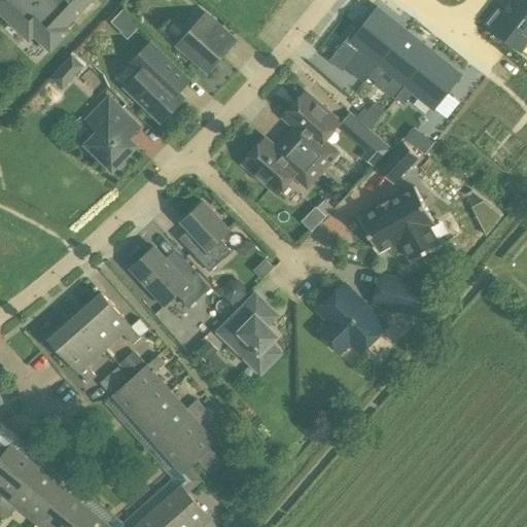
[(0,0),(0,11),(26,36),(30,31),(46,46),(64,29),(60,25),(82,0),(0,0)]
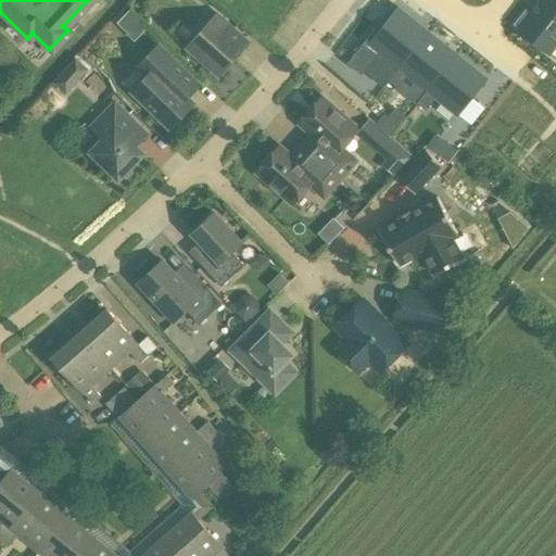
[(529,10),(517,24),(522,28),(521,29),(551,53),(555,46),(555,0),(544,0),(533,14),(529,10)]
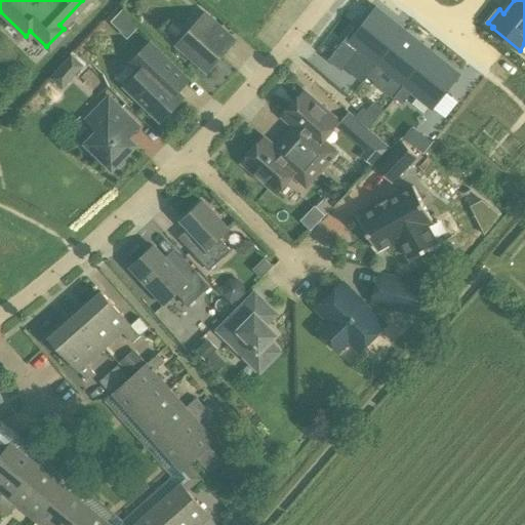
[(357,23),(327,59),(341,71),(358,49),(375,64),(366,75),(367,76),(404,30),(376,7),(361,26),(357,23)]
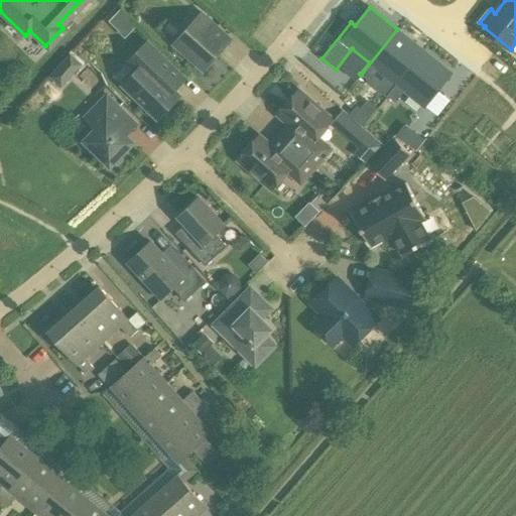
[(120,10),(110,19),(124,34),(133,24),(120,10)]
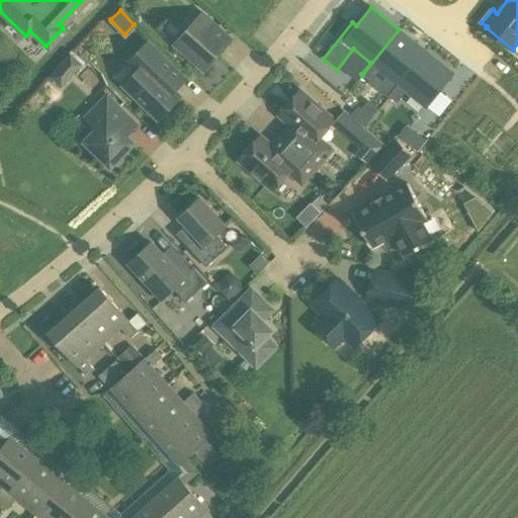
[(203,70),(232,37),(201,11),(173,42),(203,70)]
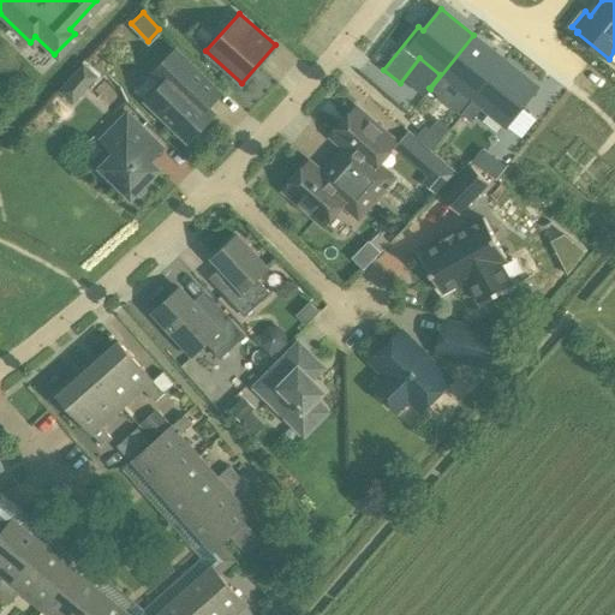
[(473,35),(430,89),(440,96),(451,83),(472,100),(461,113),(463,114),(506,60),(473,35)]
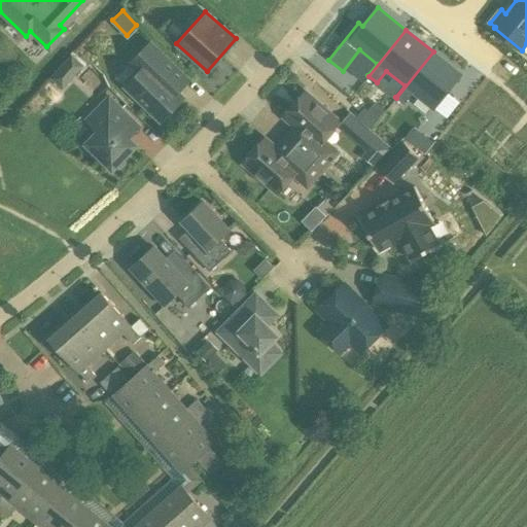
[(180,93),(191,81),(150,41),(130,62),(139,71),(125,85),(160,119),(183,96),(180,93)]
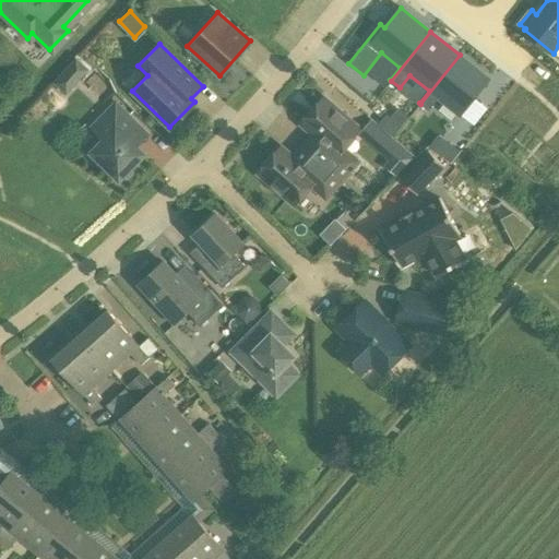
[(460,55),(420,104),(429,110),(438,98),(460,116),(489,79),(460,55)]
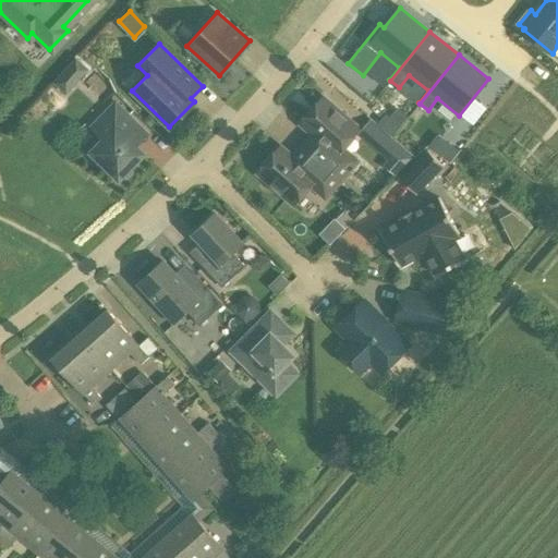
[(74,85),(87,70),(74,58),(60,73),(74,85)]
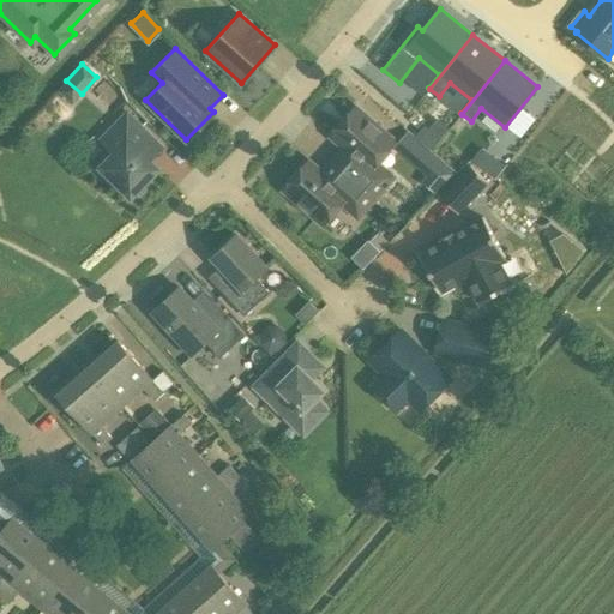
[(332,158),(374,196),(392,175),(375,161),(395,139),(355,106),(330,134),(342,145),(332,158)]
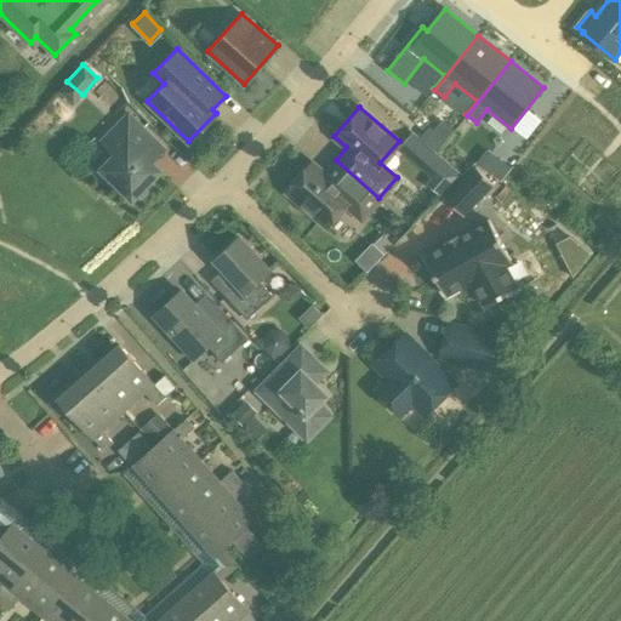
[(147,183),(160,169),(137,147),(149,134),(127,113),(101,141),(110,149),(92,167),(107,182),(112,177),(132,198),(137,193),(141,197),(151,187),(147,183)]
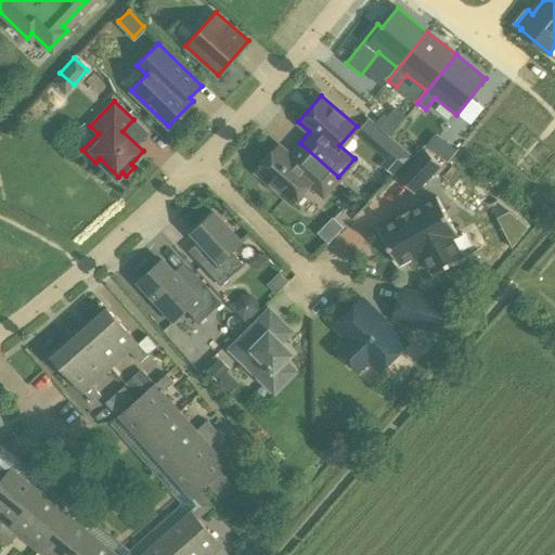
[(323,195),(338,177),(300,143),(291,155),(278,144),(255,170),(292,202),(308,182),(323,195)]
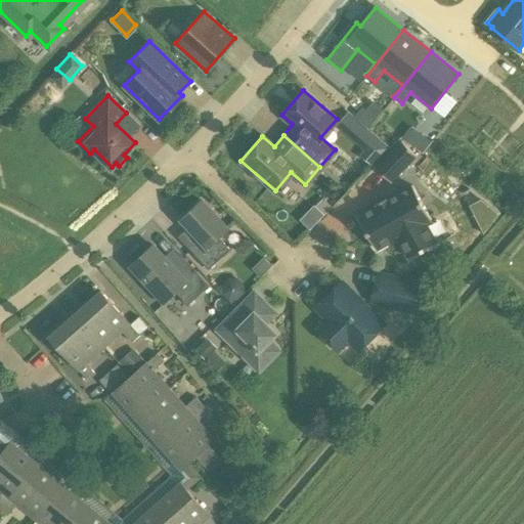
[(392,183),(418,157),(401,141),(376,167),(392,183)]
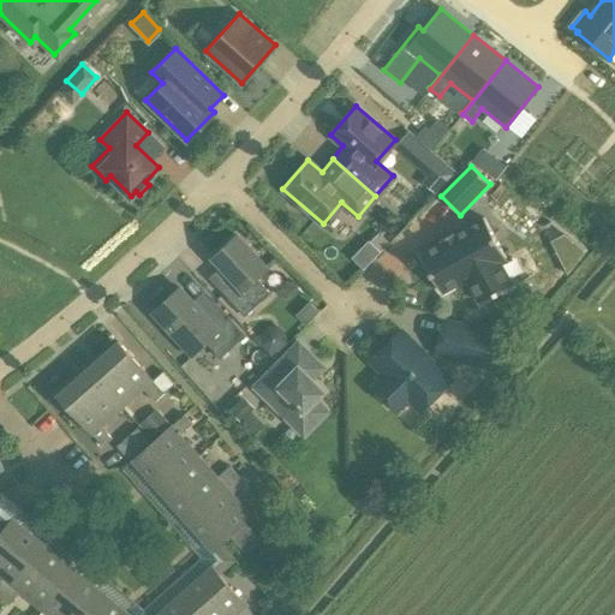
[(513,286),(500,262),(507,258),(484,218),(418,255),(441,296),(466,281),(479,305),(513,286)]
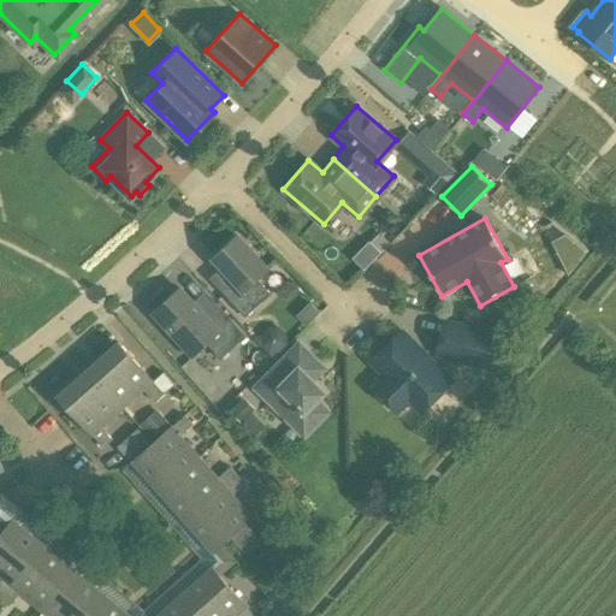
[(244,314),(270,291),(255,277),(267,267),(236,234),(213,255),(234,279),(221,290),(244,314)]
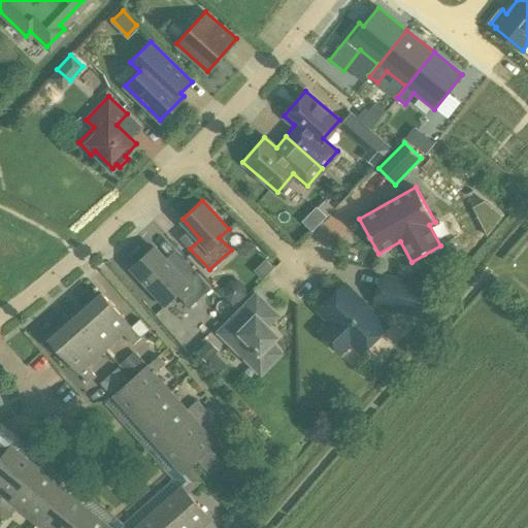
[(316,208),(303,221),(311,229),(324,218),(316,208)]
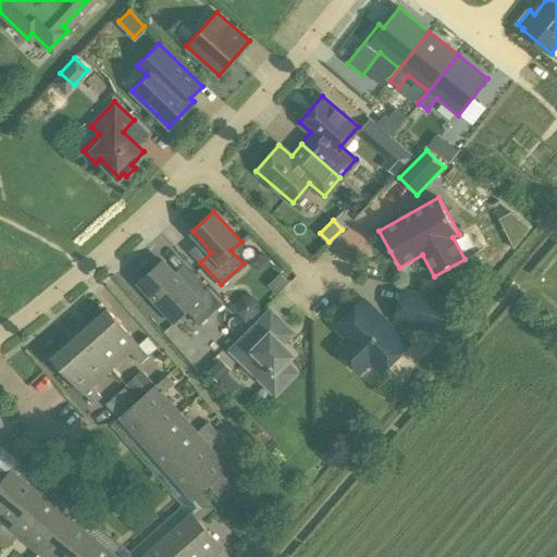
[(197,297),(162,259),(138,282),(159,305),(158,306),(172,322),(186,309),(198,323),(222,301),(208,286),(197,297)]
